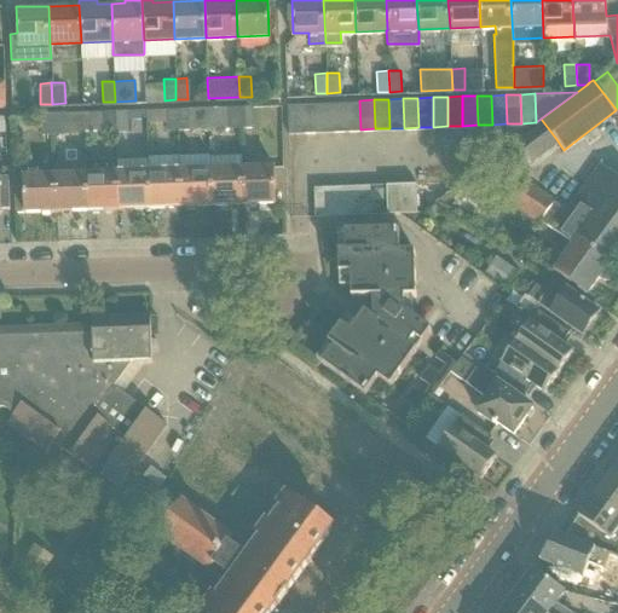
[(330,100),(316,102),(317,131),(331,131),(330,100)]
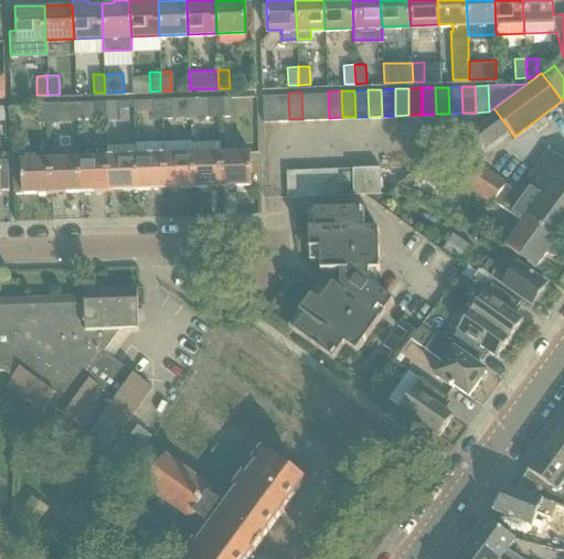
[(315,92),(301,92),(302,119),(316,118),(315,92)]
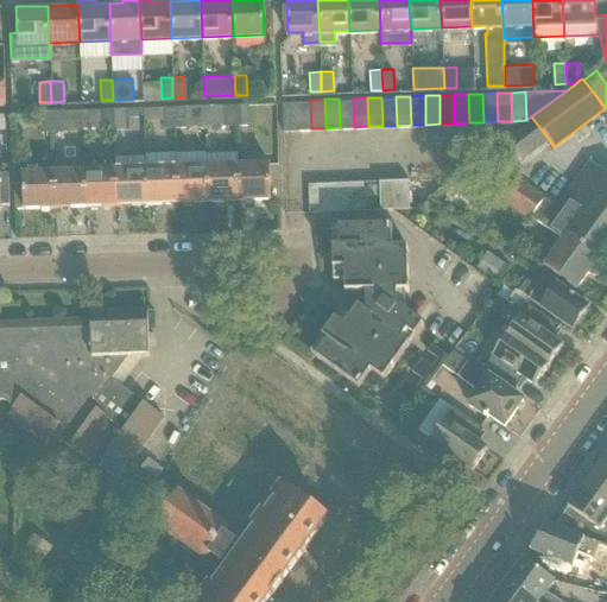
[(353,99),(339,99),(340,127),(354,127),(353,99)]
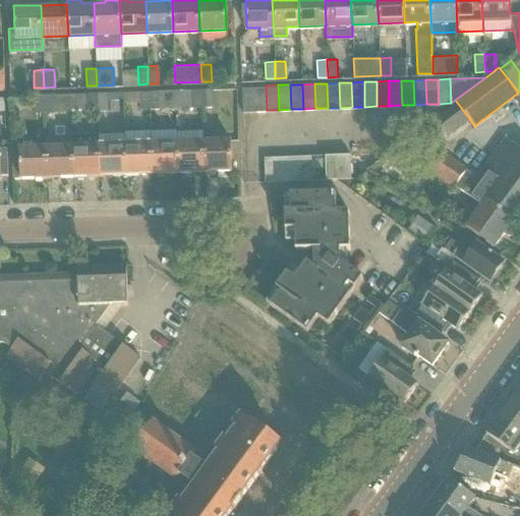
[(253,86),(241,87),(242,111),(254,111),(253,86)]
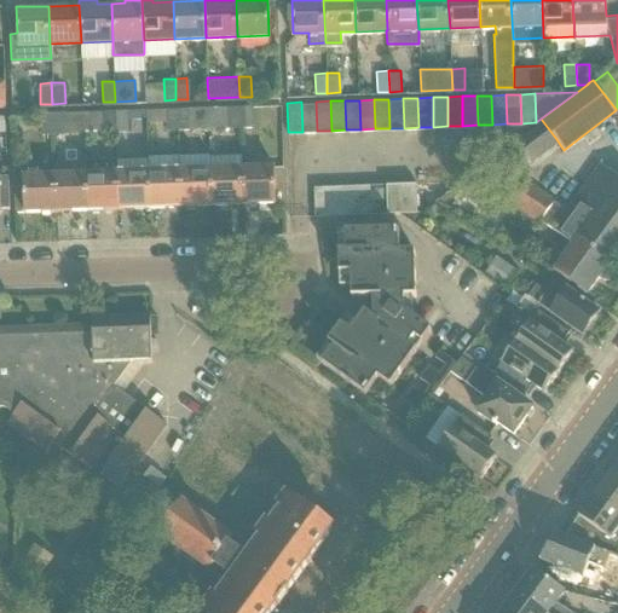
[(316,102),(301,102),(302,132),(317,131),(316,102)]
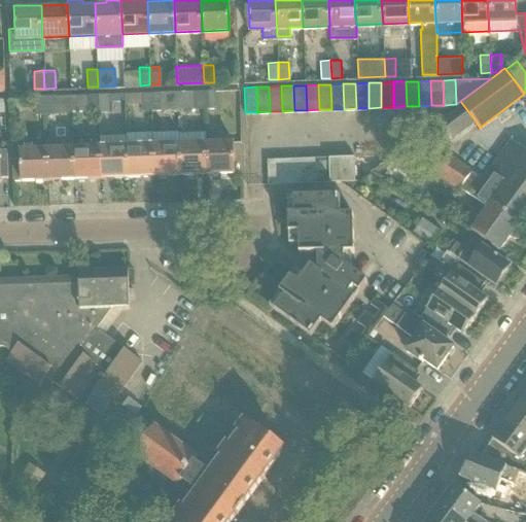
[(204,89),(194,90),(195,106),(205,106),(204,89)]
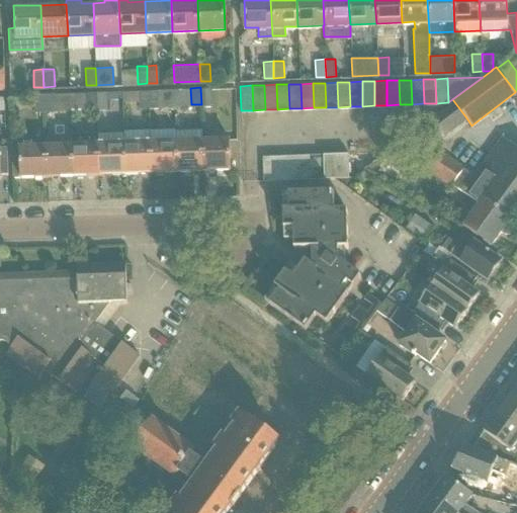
[(210,87),(200,87),(201,104),(210,103),(210,87)]
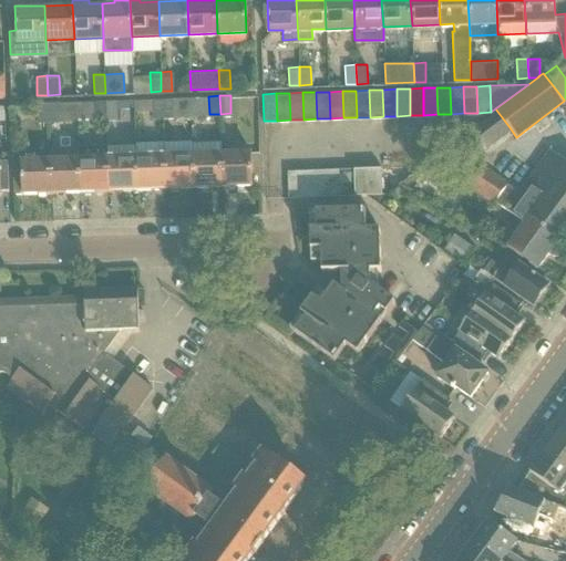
[(192,96),(162,97),(163,115),(192,115),(192,96)]
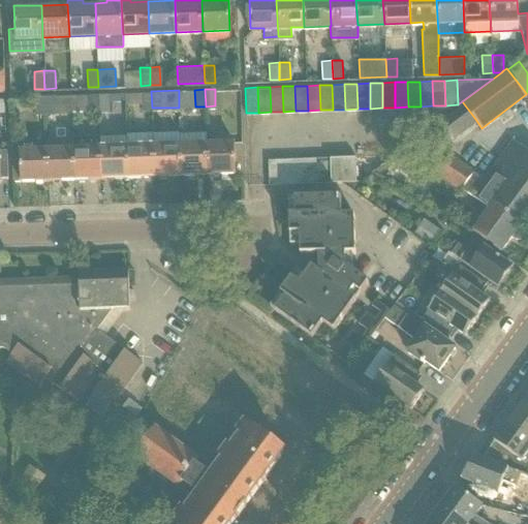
[(151,91),(142,91),(142,109),(152,108),(151,91)]
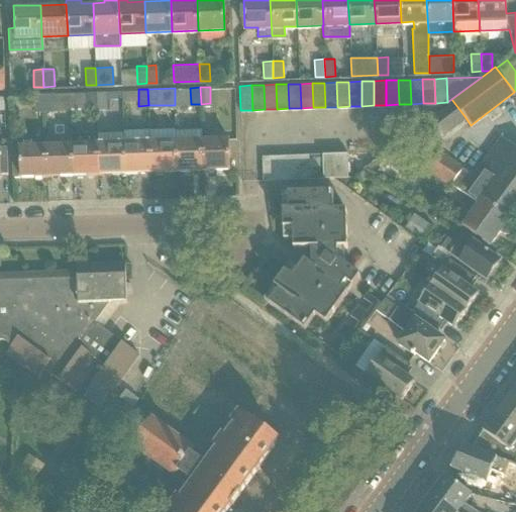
[(105,90),(96,91),(97,108),(106,107),(105,90)]
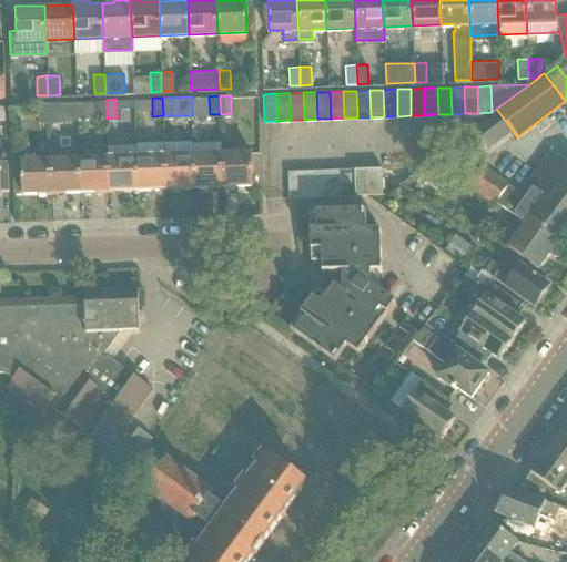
[(105,100),(93,100),(94,119),(107,119),(105,100)]
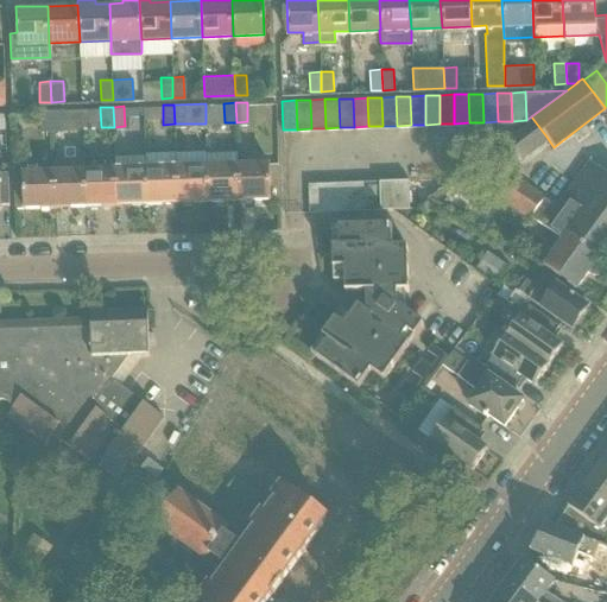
[(51,108),(40,109),(40,128),(52,128),(51,108)]
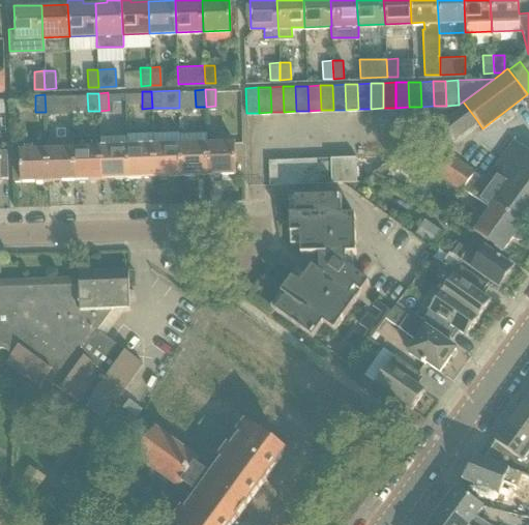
[(55,94),(45,94),(46,112),(56,112),(55,94)]
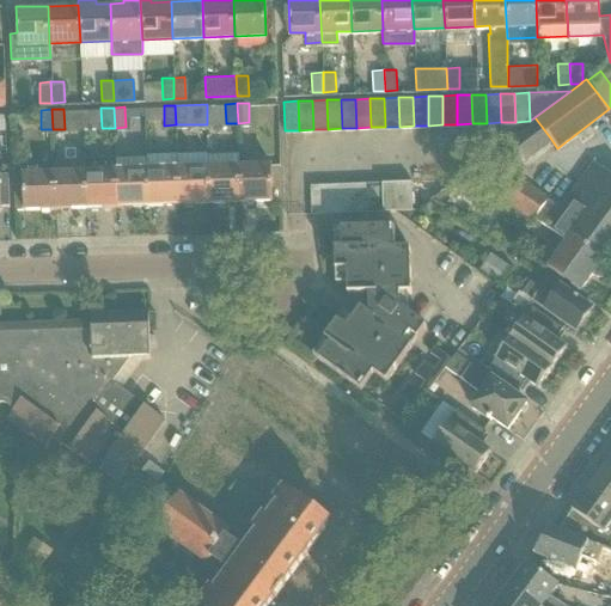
[(530,121),(481,158),(496,179),(550,138),(535,117),(530,121)]
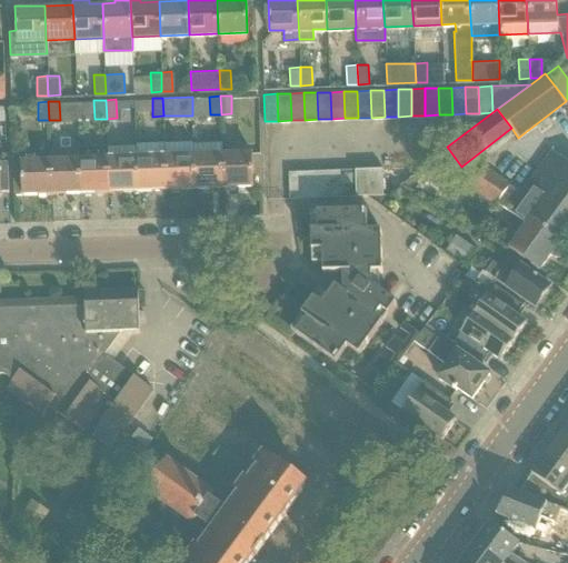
[(136,142),(107,143),(109,190),(138,189),(137,156),(136,142)]
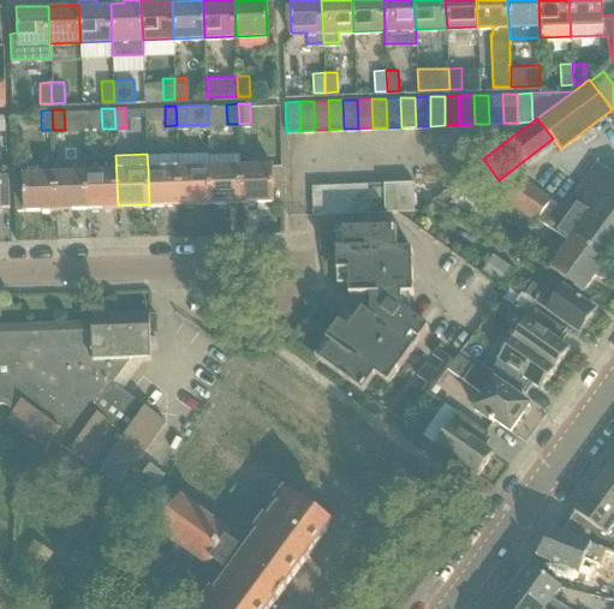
[(85,156),(85,169),(87,207),(118,206),(115,155),(85,156)]
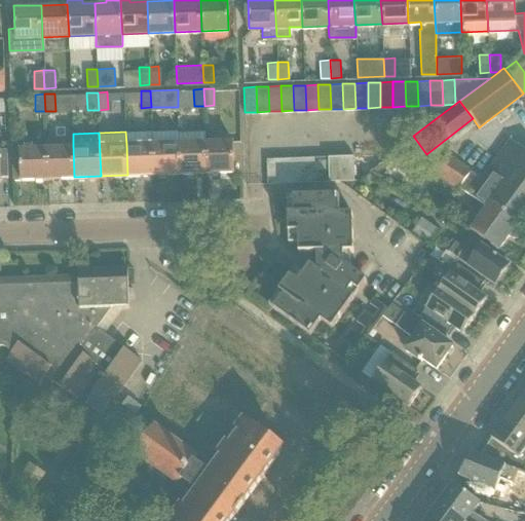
[(441,147),(427,165),(485,205),(469,225),(497,248),(509,232),(512,235),(517,235),(522,228),(520,223),(517,221),(524,210),(524,147),(517,141),(510,136),(480,174),(441,147)]
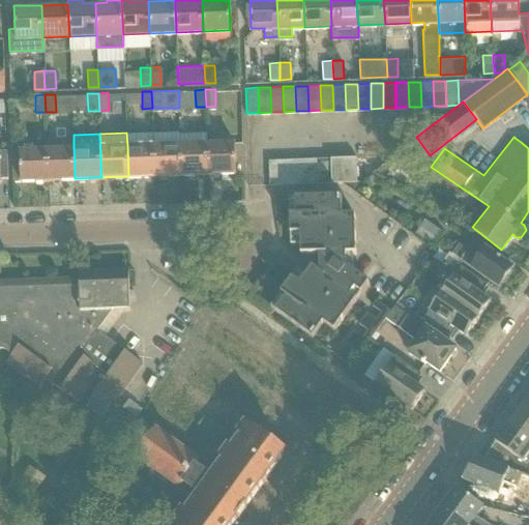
[(234,141),(207,142),(208,173),(235,173),(234,141)]
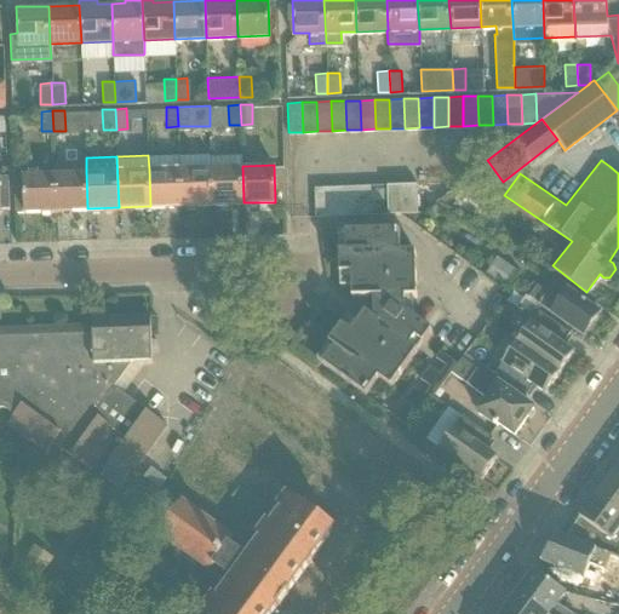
[(242,166),(211,167),(212,204),(244,202),(242,166)]
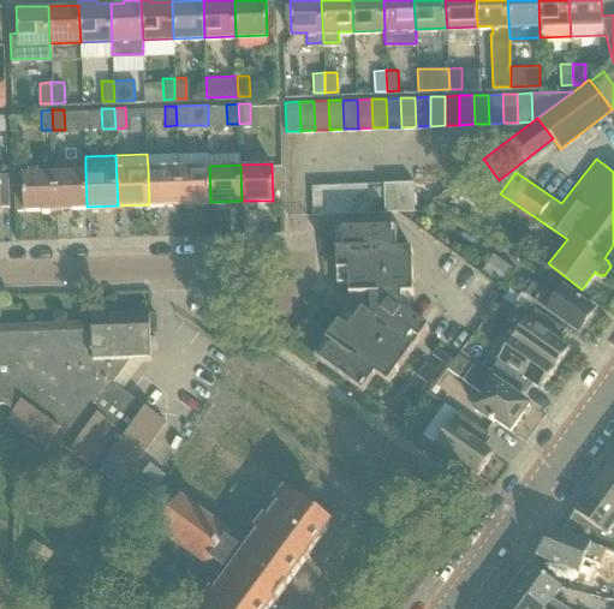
[(209,166),(178,167),(179,203),(210,202),(209,166)]
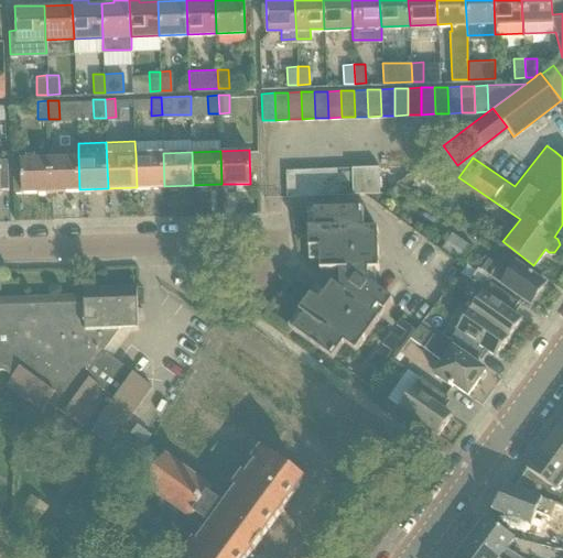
[(163,153),(136,154),(137,187),(164,186),(163,153)]
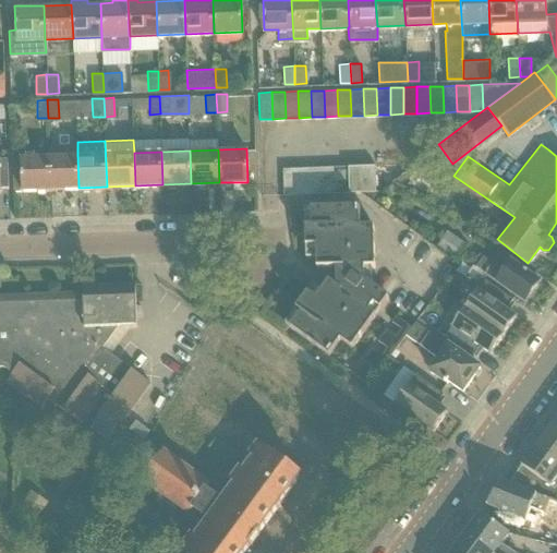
[(64,155),(49,156),(50,189),(79,188),(77,154),(64,155)]
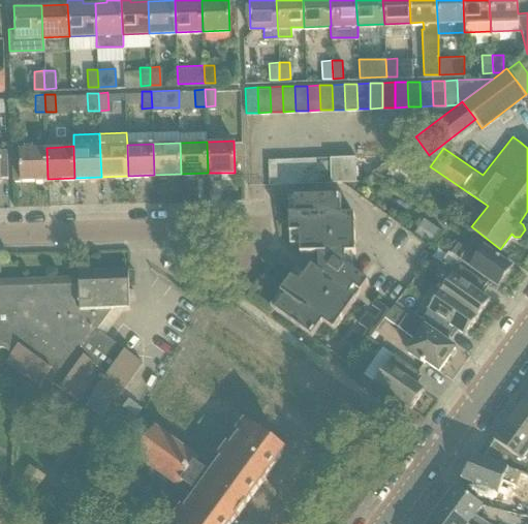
[(48,179),(47,148),(20,148),(21,180),(48,179)]
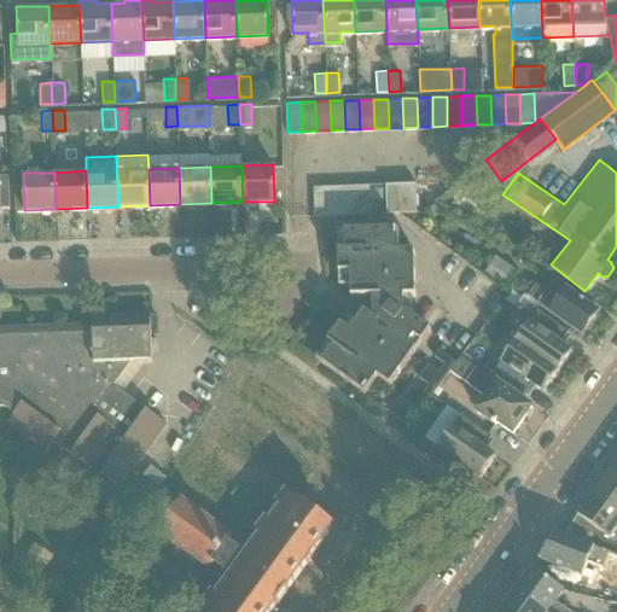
[(401,210),(400,181),(385,182),(386,210),(401,210)]
